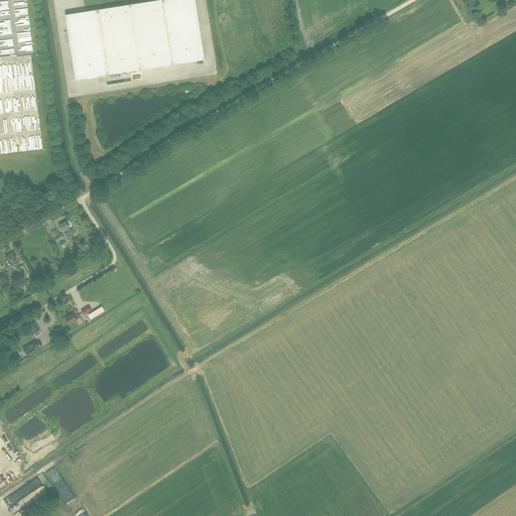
[(76,80),(205,59),(195,0),(159,0),(66,15),(76,80)]
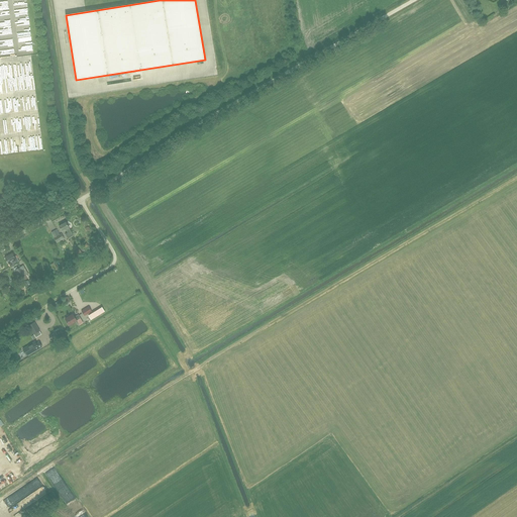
[(71,230),(69,227),(66,222),(60,226),(62,231),(66,228),(68,232),(66,234),(68,238),(74,235),(71,230)]
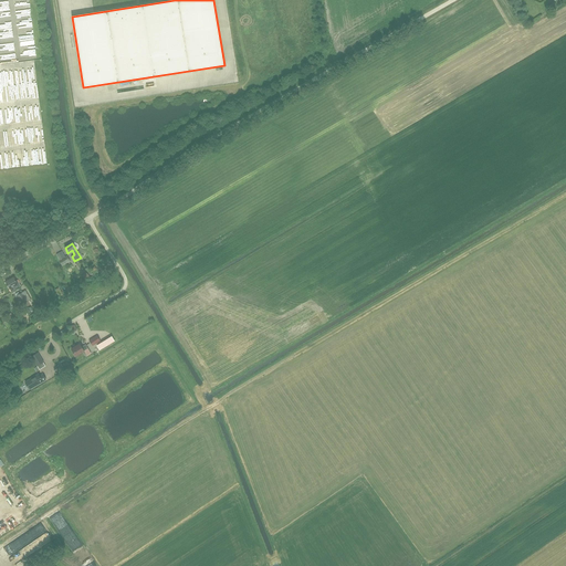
[(70,261),(67,255),(59,261),(62,265),(70,261)]
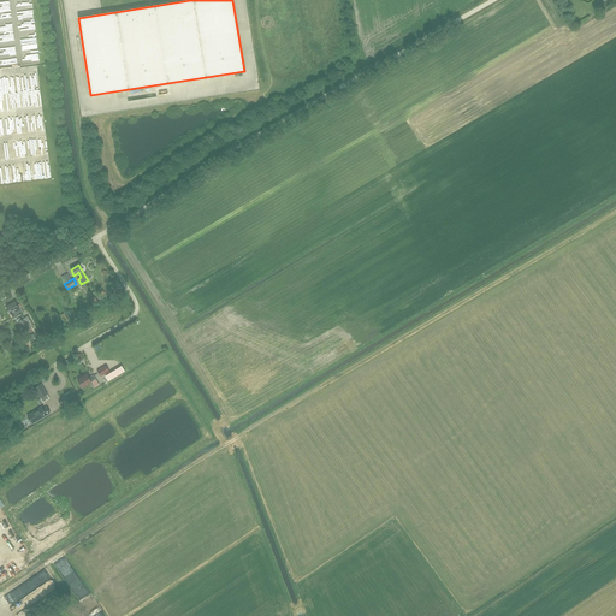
[(94,307),(99,302),(94,296),(89,301),(94,307)]
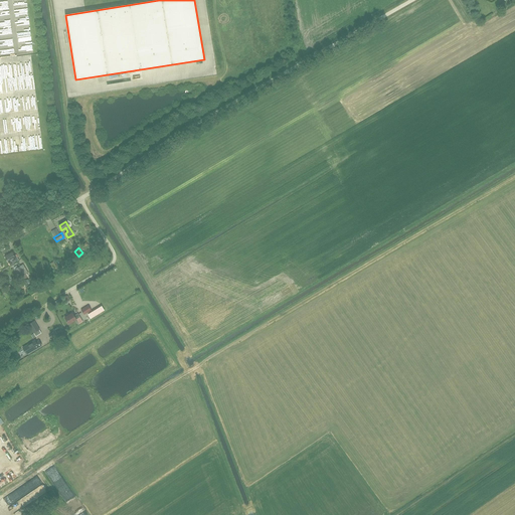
[(14,255),(12,251),(5,256),(9,263),(11,267),(15,264),(14,263),(19,261),(18,258),(17,258),(16,254),(14,255)]
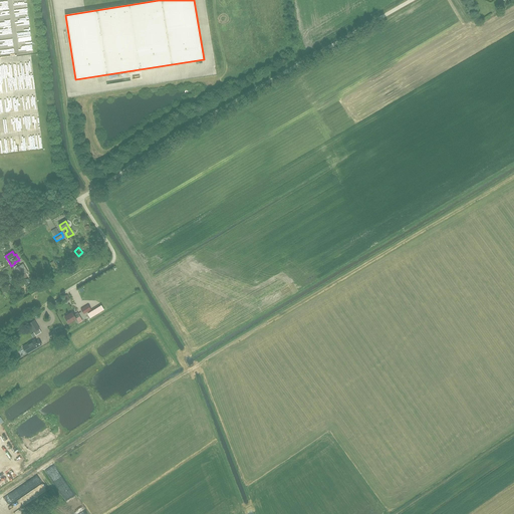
[(25,274),(28,272),(23,264),(15,268),(15,269),(14,269),(16,273),(17,272),(20,277),(21,276),(23,279),(27,276),(25,274)]
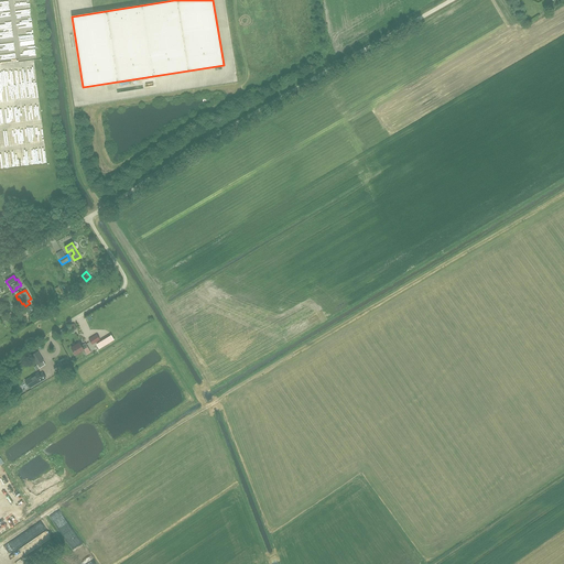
[(93,345),(100,339),(97,334),(89,339),(93,345)]
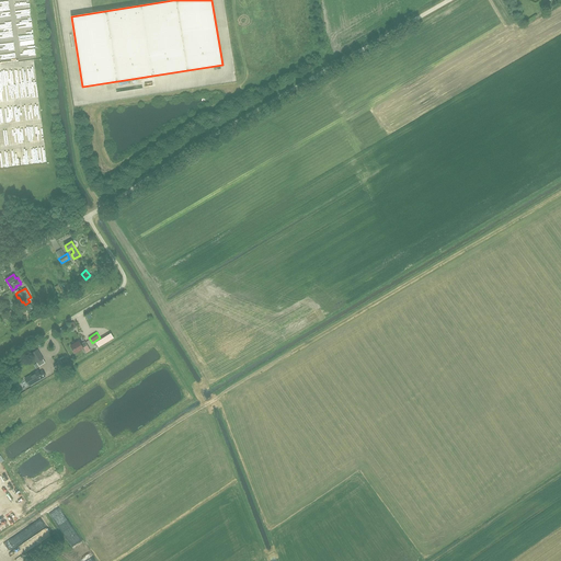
[(100,347),(112,340),(110,335),(96,343),(100,347)]
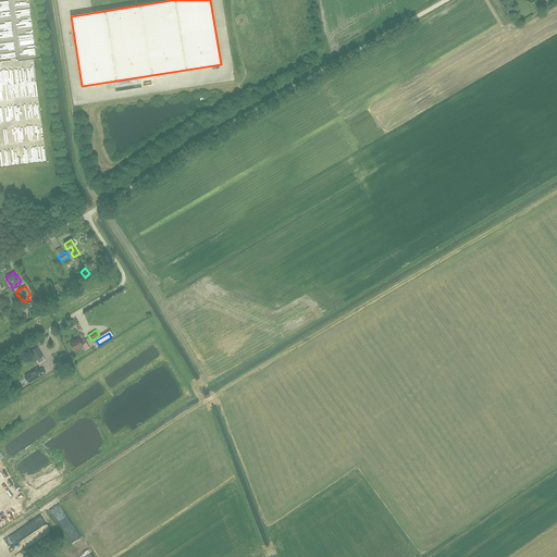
[(81,341),(78,338),(71,344),(75,350),(83,345),(84,347),(87,345),(86,343),(87,343),(85,338),(81,341)]
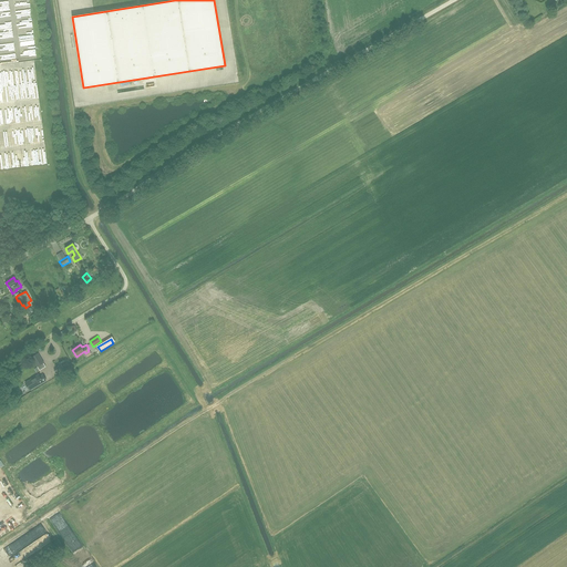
[(40,370),(45,367),(38,353),(31,357),(40,370)]
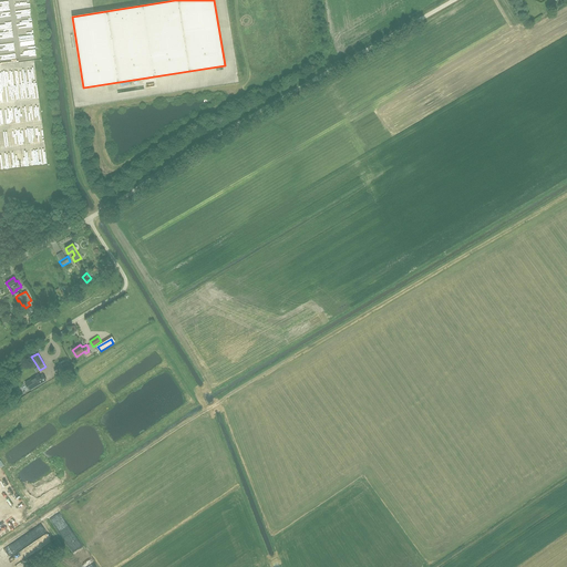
[(40,377),(39,374),(26,383),(30,390),(47,380),(43,374),(40,377)]
